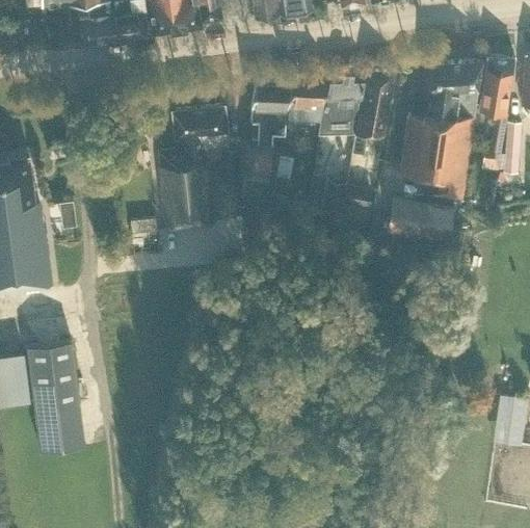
[(82,45),(115,41),(111,16),(100,18),(99,0),(88,2),(89,19),(81,20),(81,17),(78,17),(82,45)]
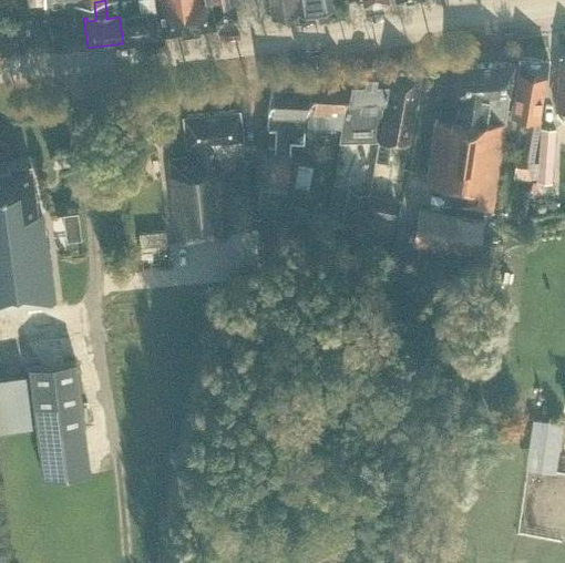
[(157,40),(155,13),(153,0),(105,0),(106,19),(119,17),(123,43),(157,40)]
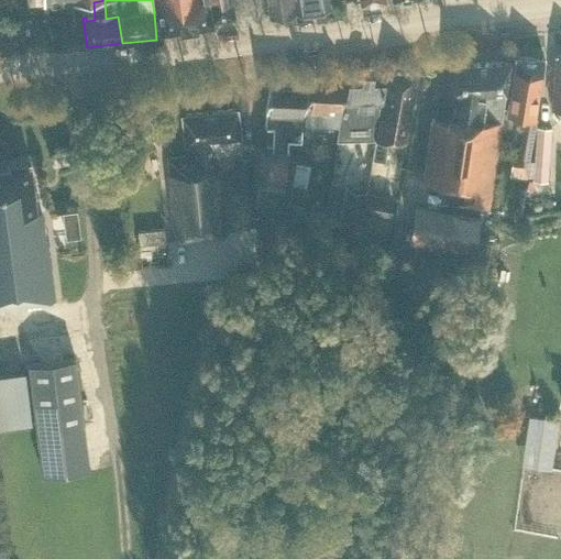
[(157,0),(163,39),(200,33),(195,0),(157,0)]
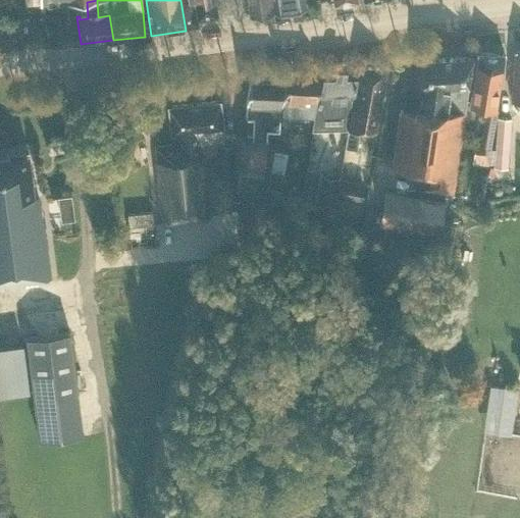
[(198,23),(218,19),(214,0),(180,0),(186,31),(199,29),(198,23)]
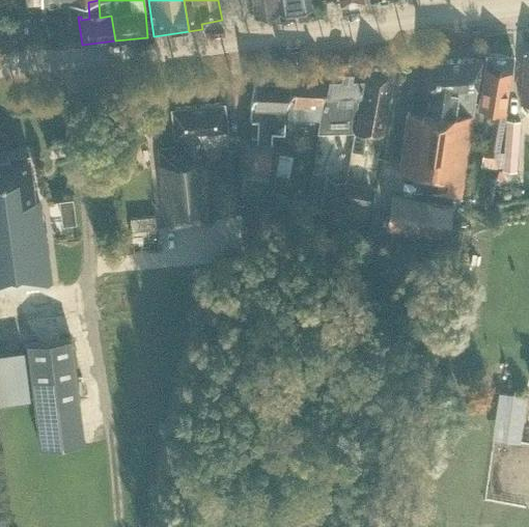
[(253,0),(256,20),(278,17),(275,0),(253,0)]
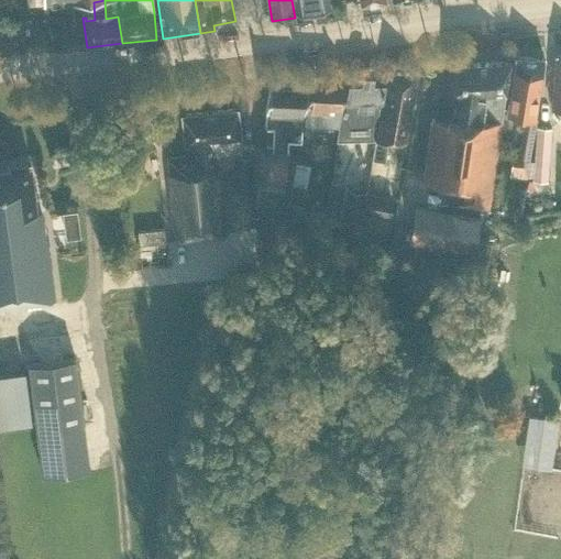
[(294,0),(297,18),(330,12),(328,0),(294,0)]
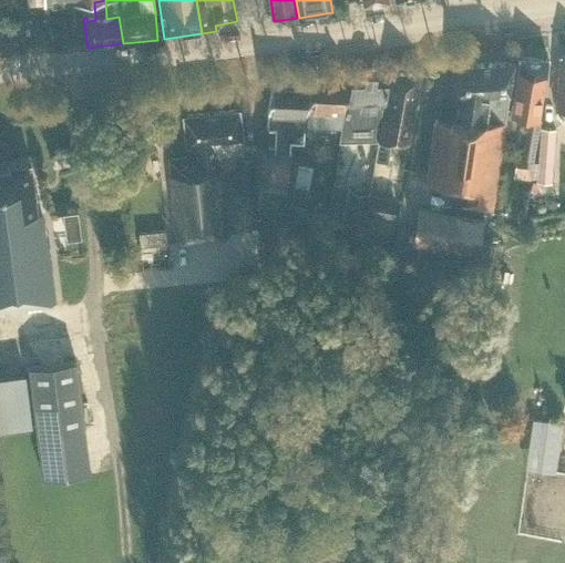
[(524,162),(517,161),(514,181),(531,182),(542,122),(541,122),(550,63),(521,62),(512,119),(531,122),(524,162)]
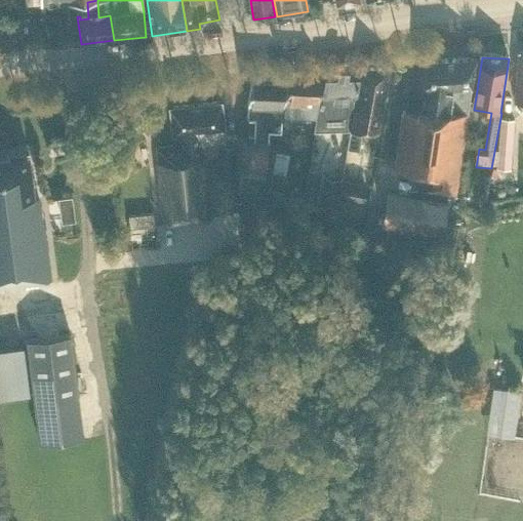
[(476,62),(425,65),(420,93),(424,92),(420,115),(405,113),(396,171),(426,175),(424,192),(456,197),(476,62)]
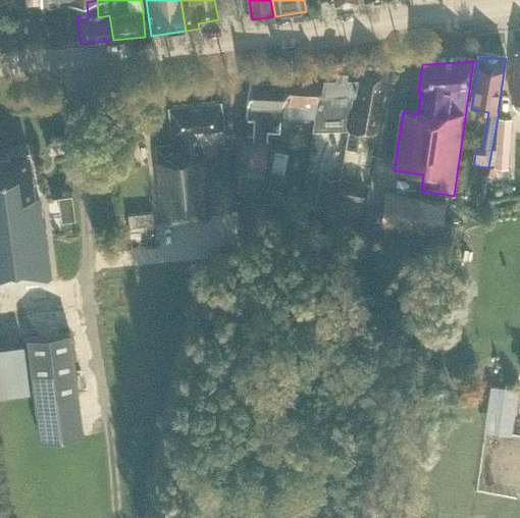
[(377,134),(388,72),(361,71),(346,152),(358,154),(362,133),(377,134)]
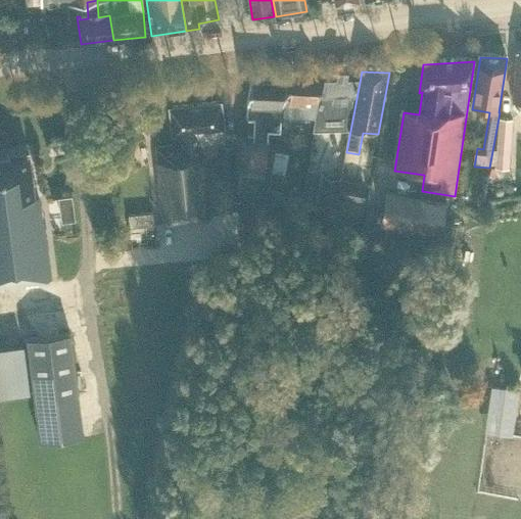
[(349,123),(353,102),(356,101),(360,75),(326,76),(322,101),(324,102),(320,124),(349,123)]
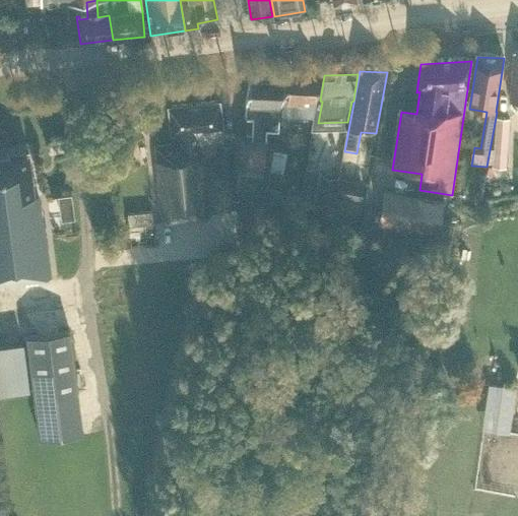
[(314,120),(321,78),(288,77),(282,118),(314,120)]
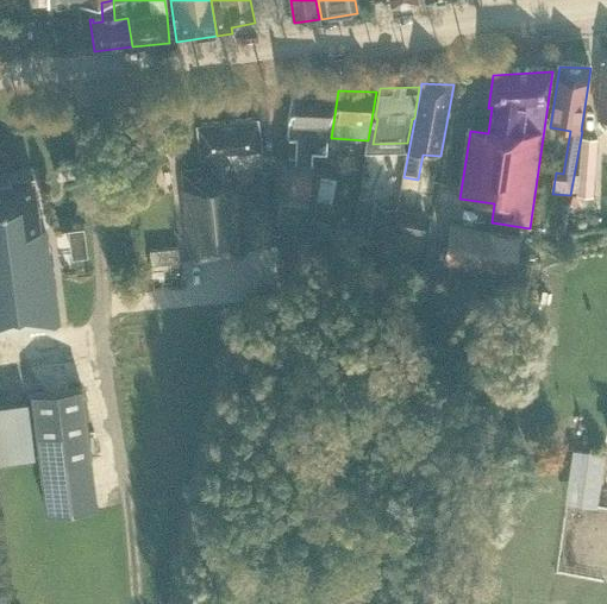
[(330,126),(336,96),(294,94),(289,124),(288,139),(295,139),(294,163),(276,162),(274,196),(274,201),(310,202),(313,165),(312,164),(312,153),(325,155),(326,126),(330,126)]
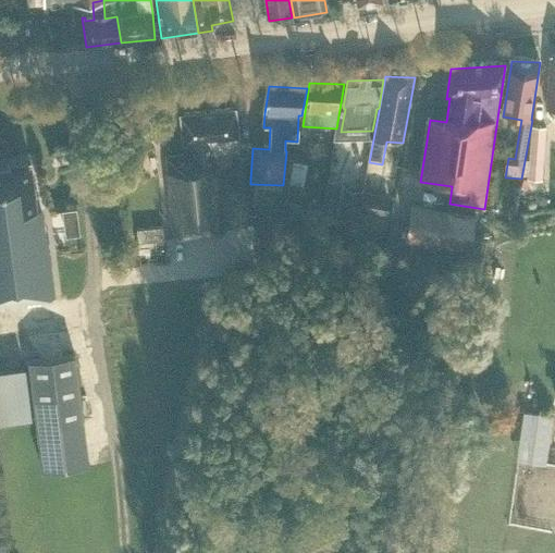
[(250,180),(253,148),(239,147),(235,112),(181,118),(183,147),(185,148),(186,158),(168,160),(176,240),(224,235),(218,170),(227,169),(226,154),(234,154),(234,180),(250,180)]
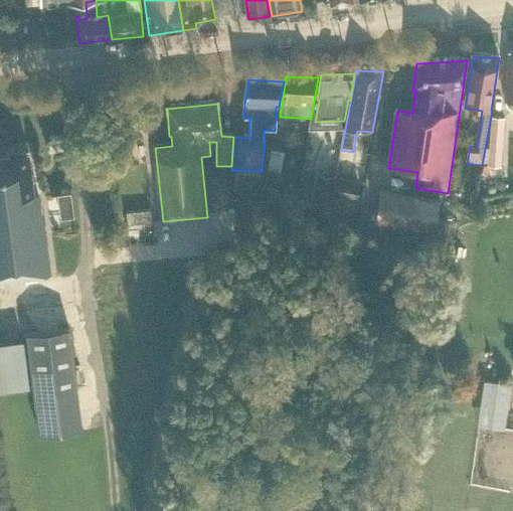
[(506,120),(491,119),(487,169),(502,170),(506,120)]
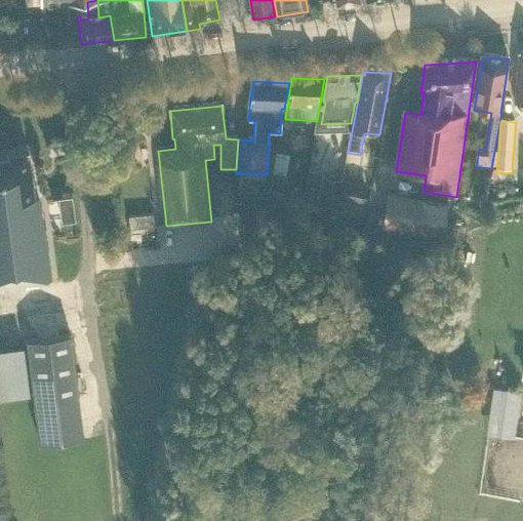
[(278,154),(274,175),(286,177),(290,156),(278,154)]
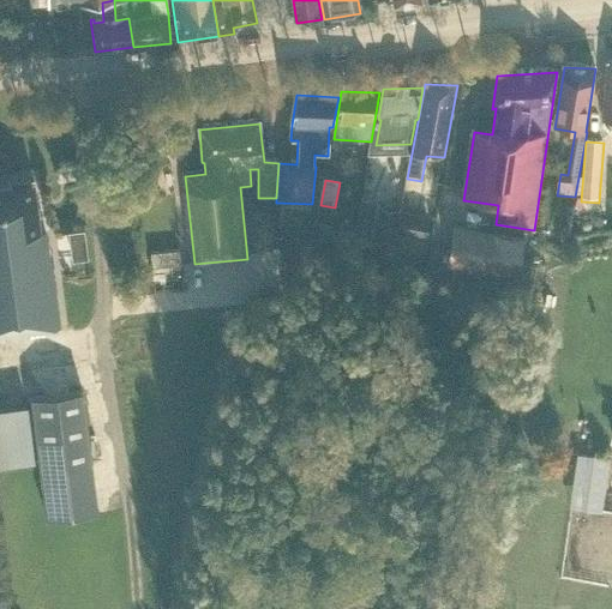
[(0,338),(60,331),(47,236),(41,237),(34,184),(0,187),(0,338)]
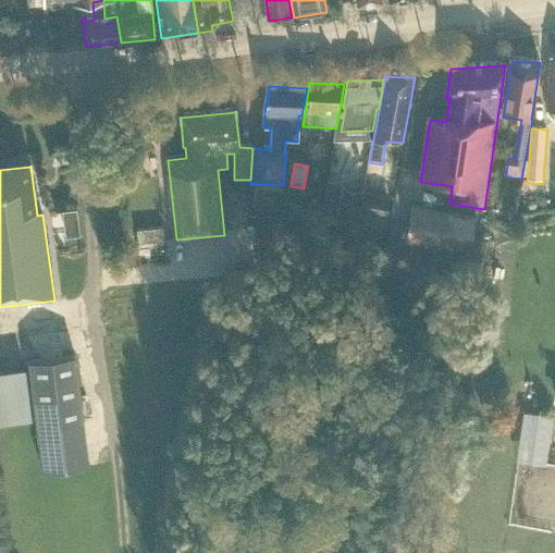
[(525,217),(530,184),(525,183),(520,198),(516,198),(516,218),(525,217)]
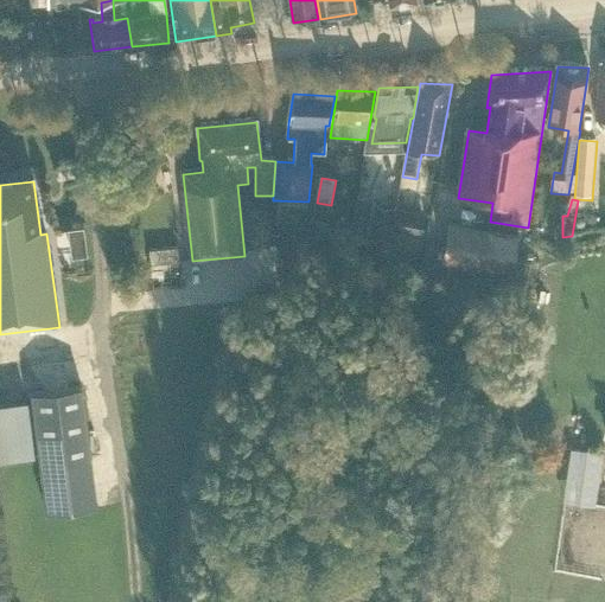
[(329,206),(318,205),(317,222),(326,223),(329,206)]
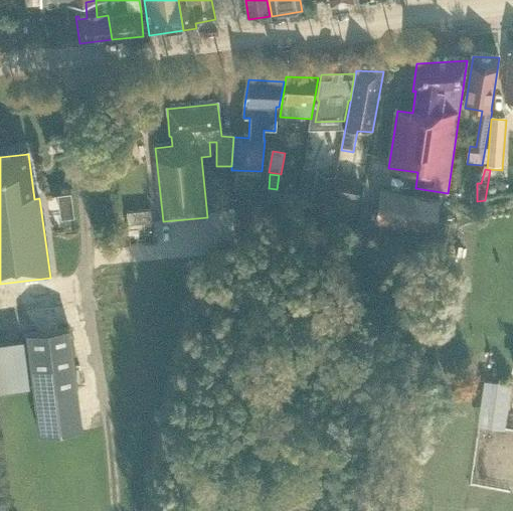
[(312,204),(330,208),(335,179),(317,176),(312,204)]
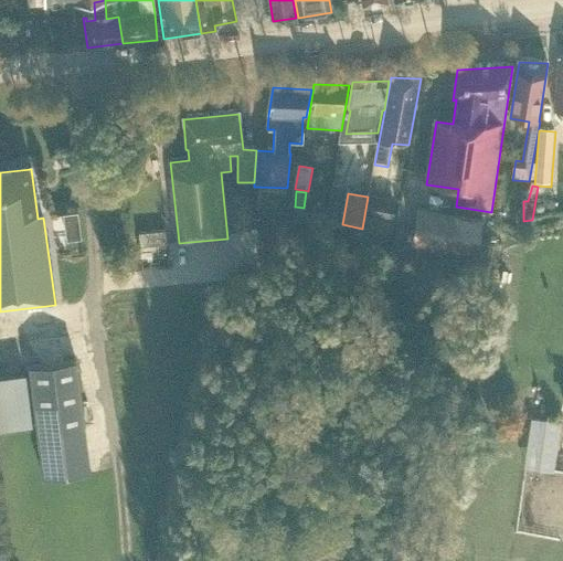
[(397,202),(371,198),(367,221),(393,225),(397,202)]
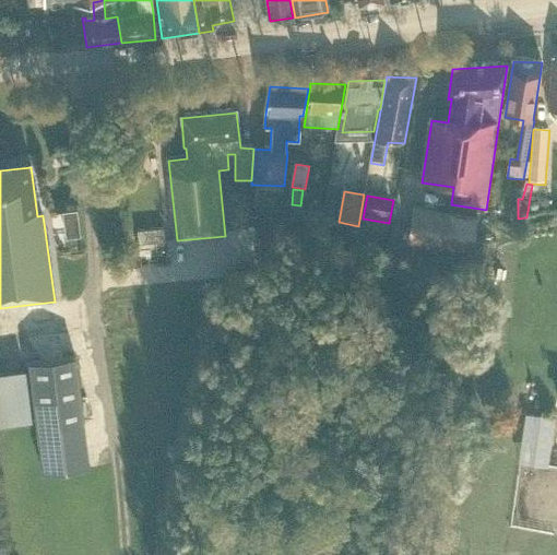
[(478,220),(413,209),(407,246),(472,256),(478,220)]
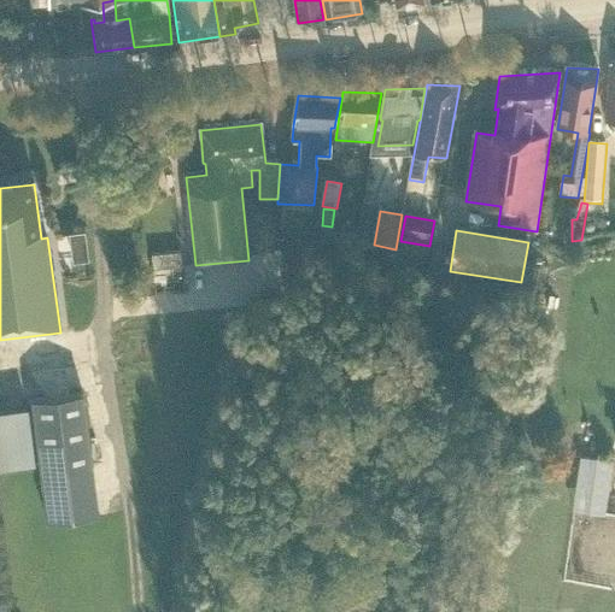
[(181,256),(152,258),(156,296),(185,294),(181,256)]
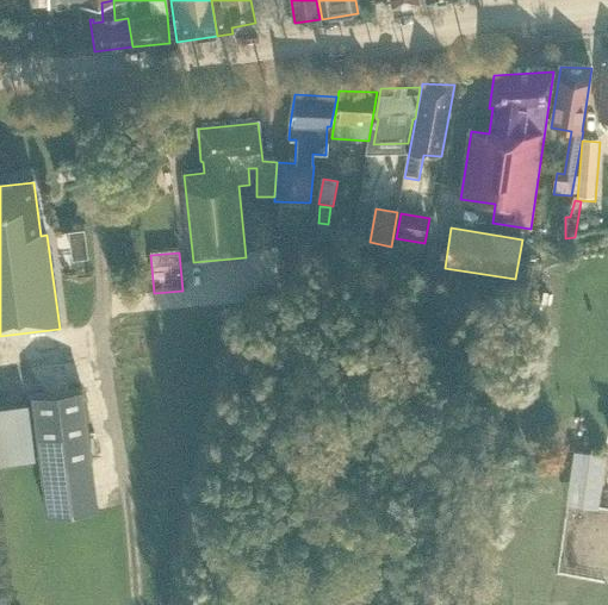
[(82,393),(32,399),(48,519),(97,512),(91,466),(92,466),(82,393)]
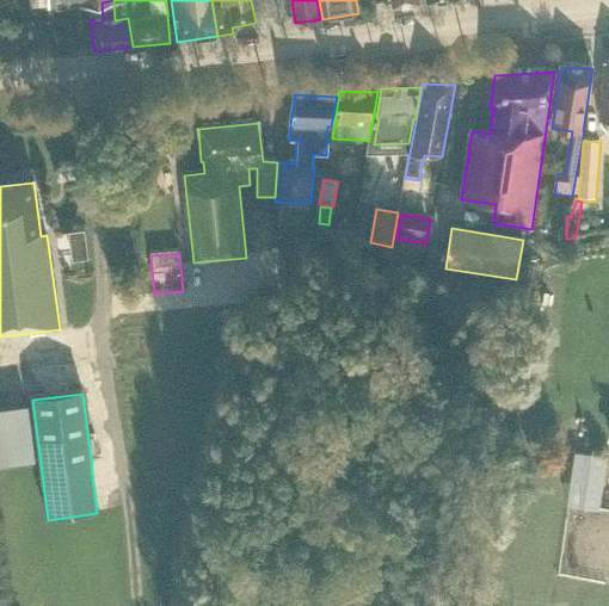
[(0,468),(35,464),(28,408),(0,412),(0,468)]
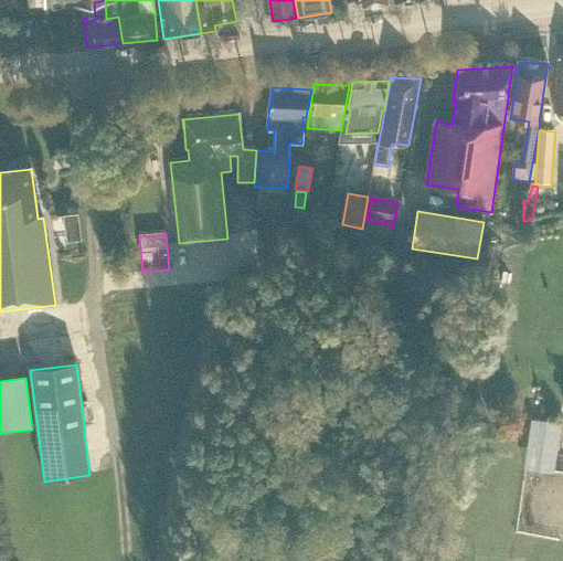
[(546,422),(540,472),(555,474),(562,424),(546,422)]
